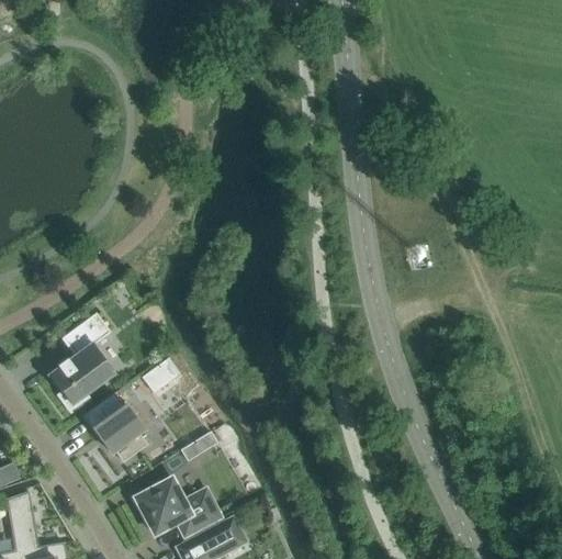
[(48,375),(55,383),(55,382),(59,388),(59,389),(60,391),(57,393),(70,411),(89,397),(86,393),(101,382),(109,377),(100,365),(107,359),(93,343),(111,331),(97,311),(62,337),(63,339),(64,338),(76,355),(72,356),(74,357),(69,359),(68,358),(58,365),(60,367),(51,375),(49,373),(48,375)]
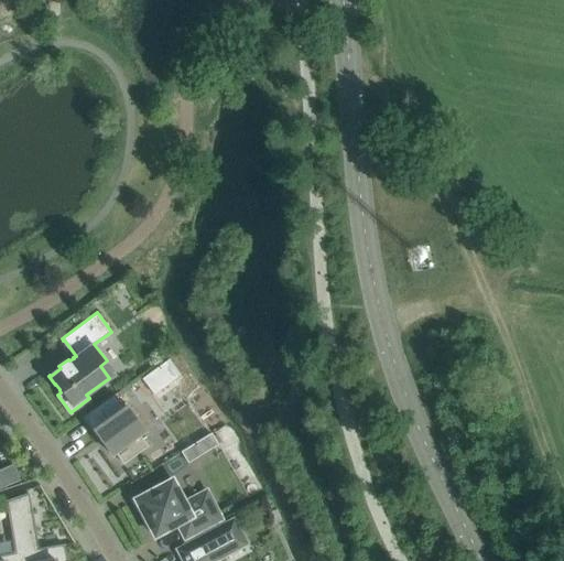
[(112,454),(116,452),(117,454),(123,462),(136,453),(148,444),(140,433),(145,430),(128,405),(125,407),(115,392),(83,416),(102,442),(104,441),(112,454)]
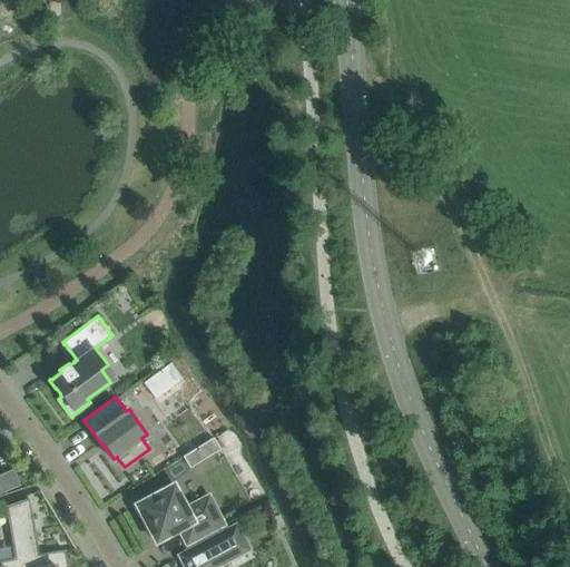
[(198,446),(206,457),(220,448),(214,437),(198,446)]
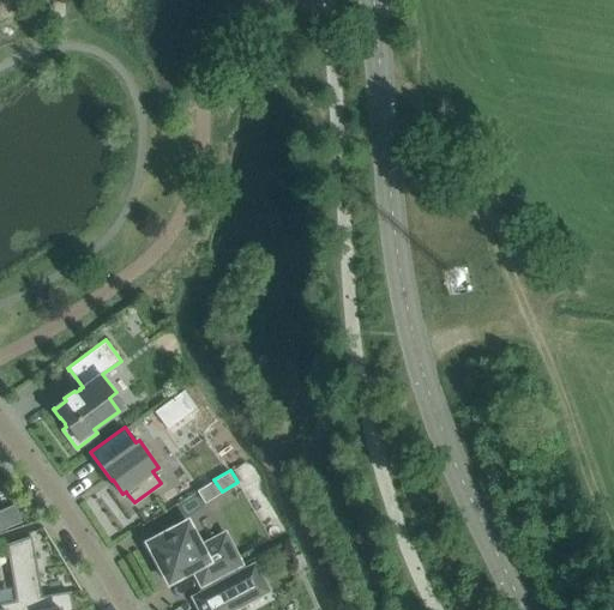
[(13,502),(0,507),(0,527),(22,520),(13,502)]
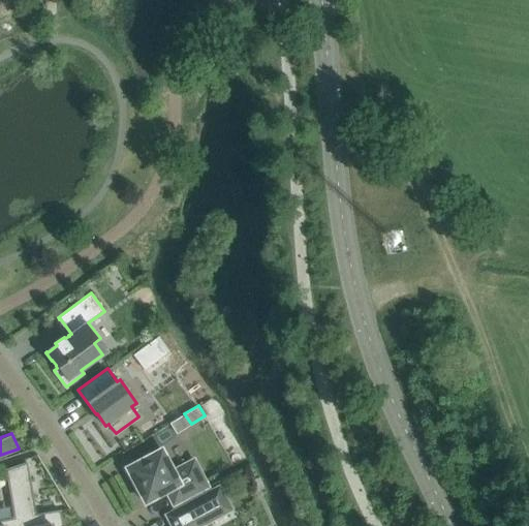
[(166,490),(174,503),(208,486),(194,459),(173,470),(162,450),(141,461),(139,458),(124,466),(132,482),(134,481),(146,501),(166,490)]
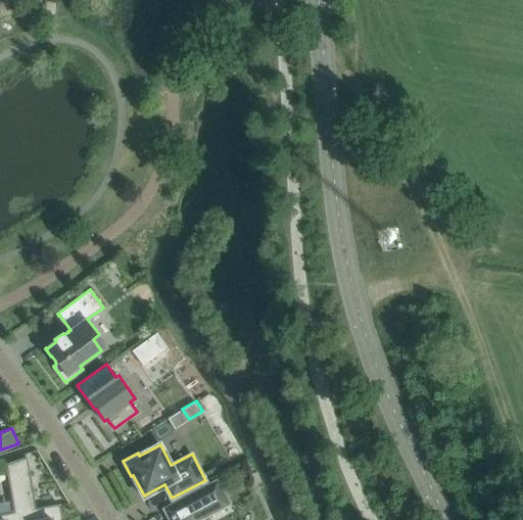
[(5,463),(13,511),(14,511),(15,519),(65,519),(62,519),(59,503),(36,507),(27,456),(5,463)]
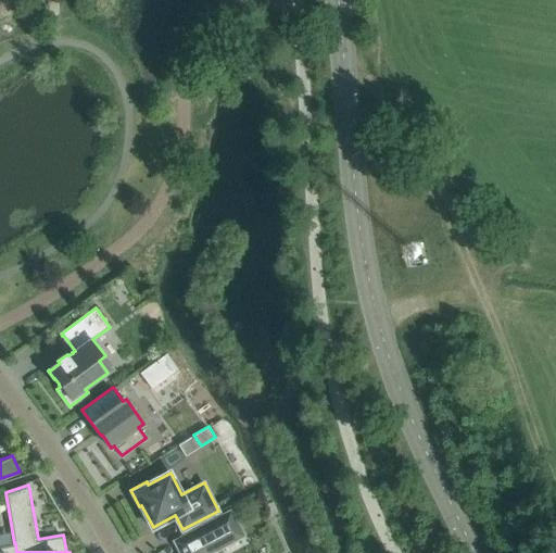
[(242,535),(230,511),(175,540),(181,552),(215,552),(214,550),(223,544),(224,545),(242,535)]
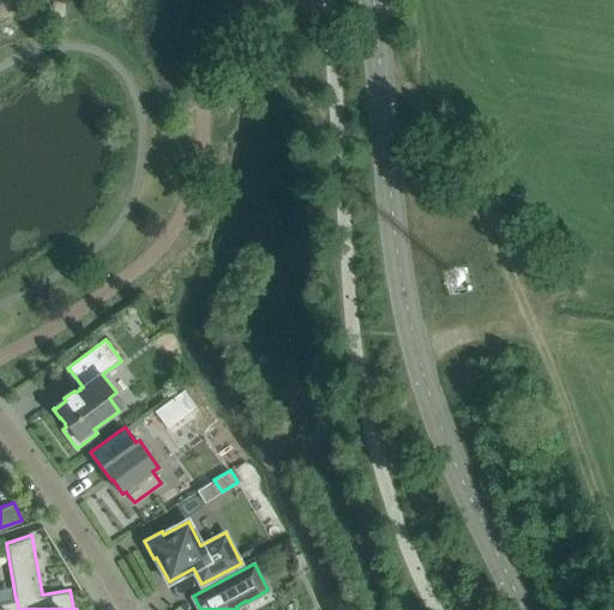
[(0,609),(18,609),(17,599),(16,599),(0,602),(0,609)]
